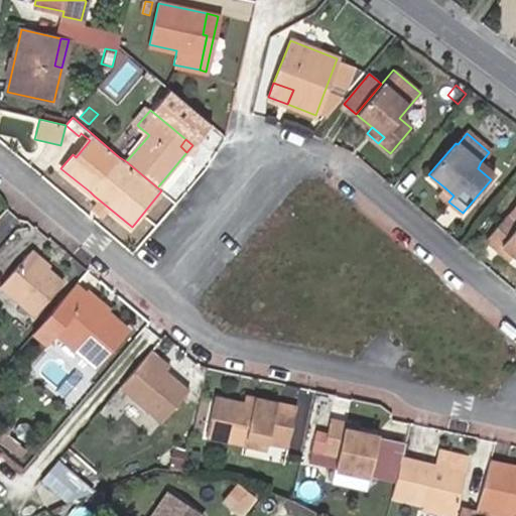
[(494,175),(480,164),(478,168),(491,179),(494,175)]
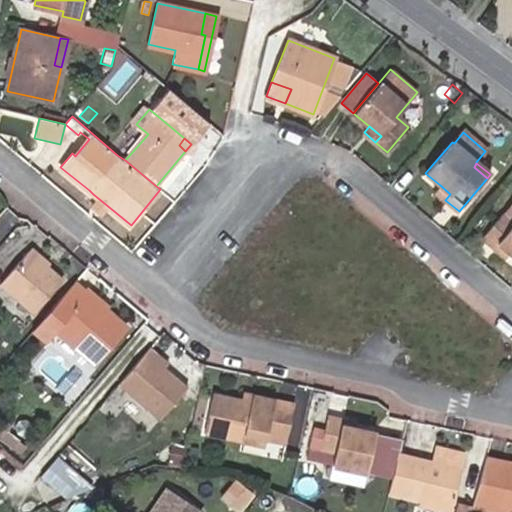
[(450,194),(440,185),(435,191),(445,200),(450,194)]
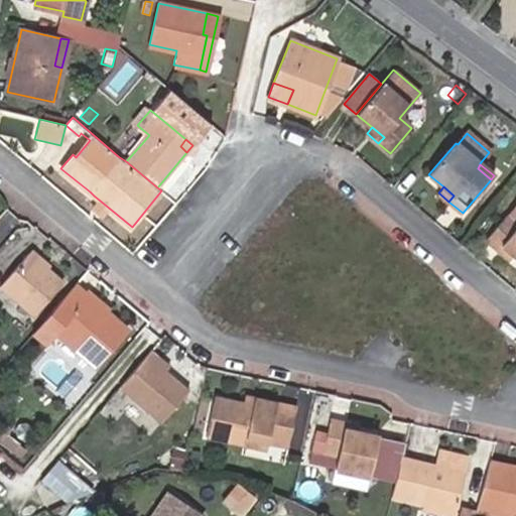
[(90,209),(98,200),(94,196),(90,191),(82,202),(90,209)]
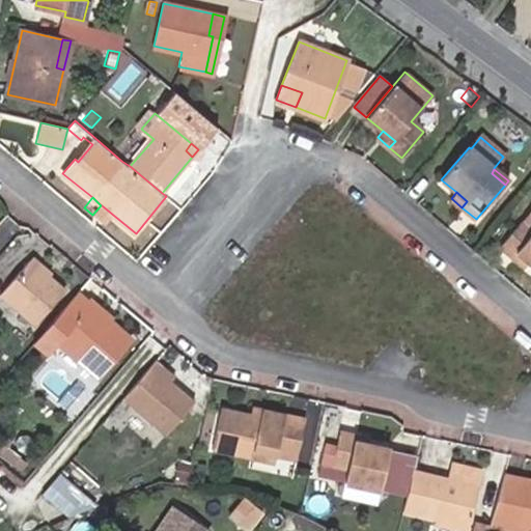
[(521,221),(499,248),(511,257),(515,252),(526,260),(530,264),(530,214),(529,213),(522,222),(521,221)]
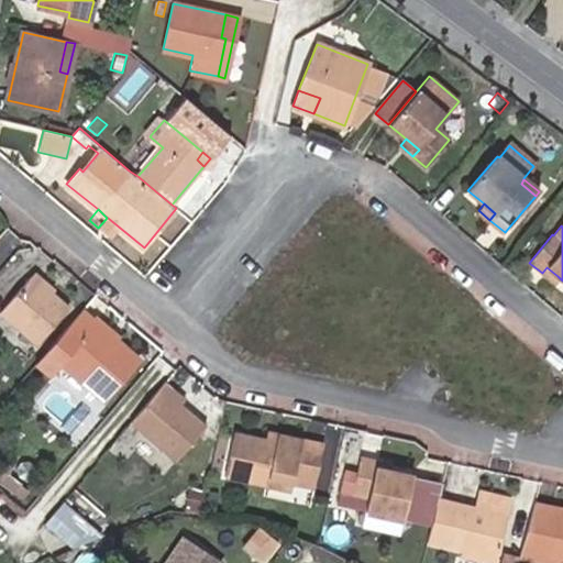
[(553,282),(558,276),(547,267),(542,273),(553,282)]
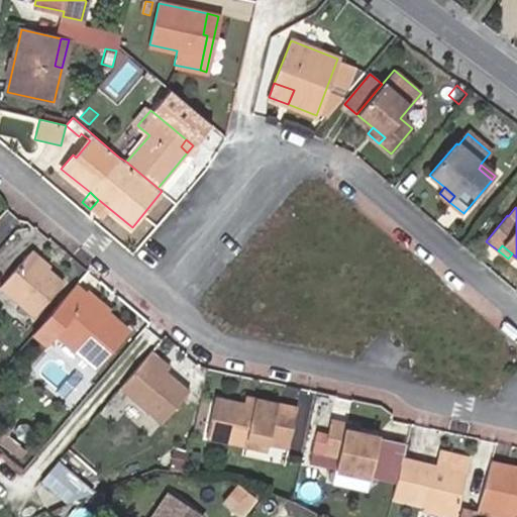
[(32,250),(28,254),(47,271),(52,266),(32,250)]
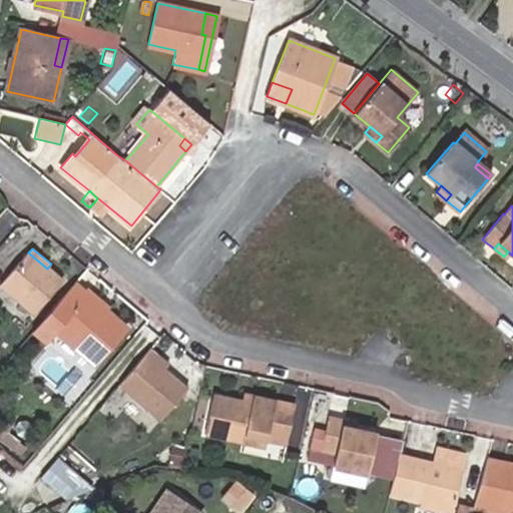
[(47,269),(28,252),(0,285),(0,287),(33,315),(62,282),(47,269)]
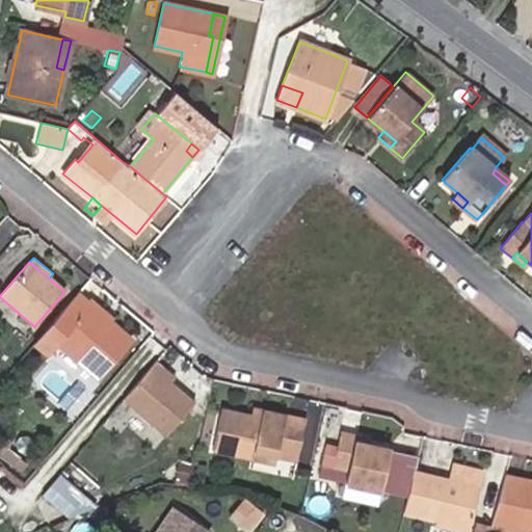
[(131,340),(76,294),(56,317),(33,344),(45,353),(55,342),(98,378),(131,340)]
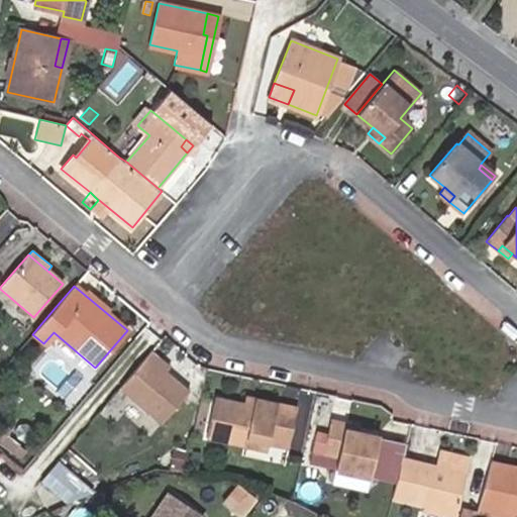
[(146,356),(165,372),(170,365),(151,350),(146,356)]
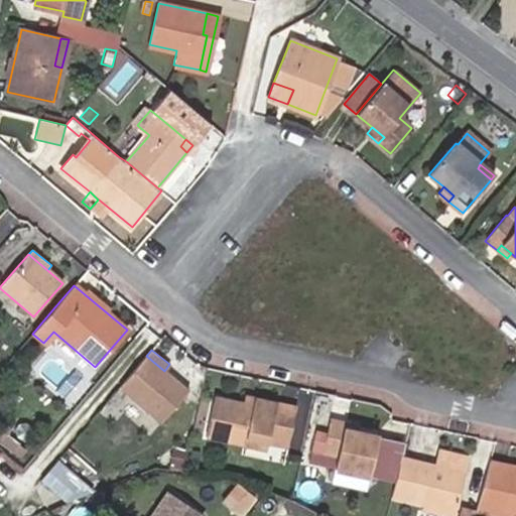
[(146,356),(120,387),(161,421),(188,390),(164,371),(146,356)]
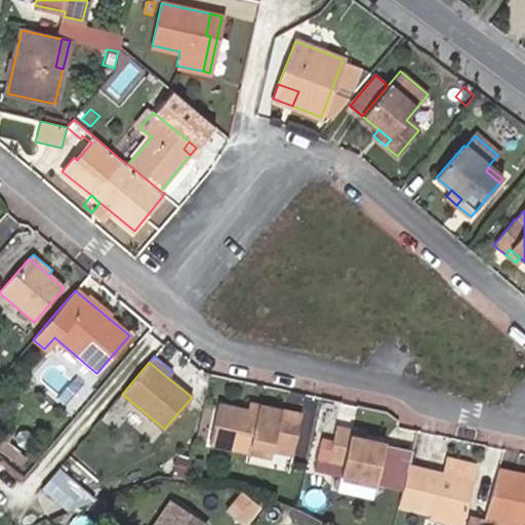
[(250,402),(248,410),(255,412),(257,403),(250,402)]
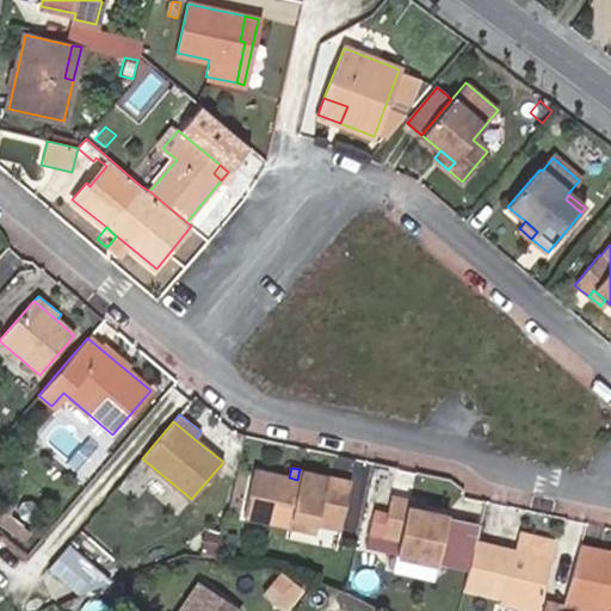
[(297,480),(289,477),(253,469),(244,516),(313,531),(314,522),(339,528),(349,481),(300,469),(297,480)]
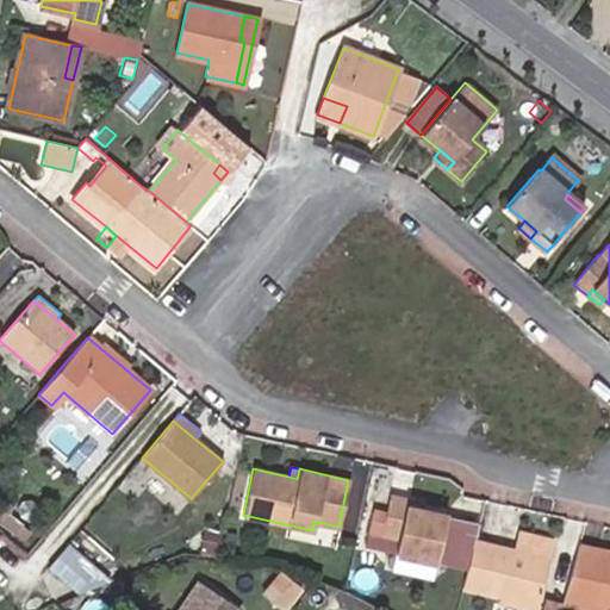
[(406,506),(408,498),(390,495),(381,533),(399,535),(396,553),(437,561),(447,515),(422,510),(406,506)]
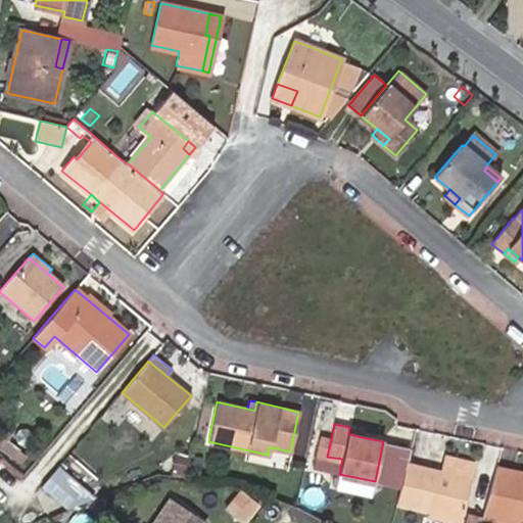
[(364,430),(349,427),(348,434),(362,437),(364,430)]
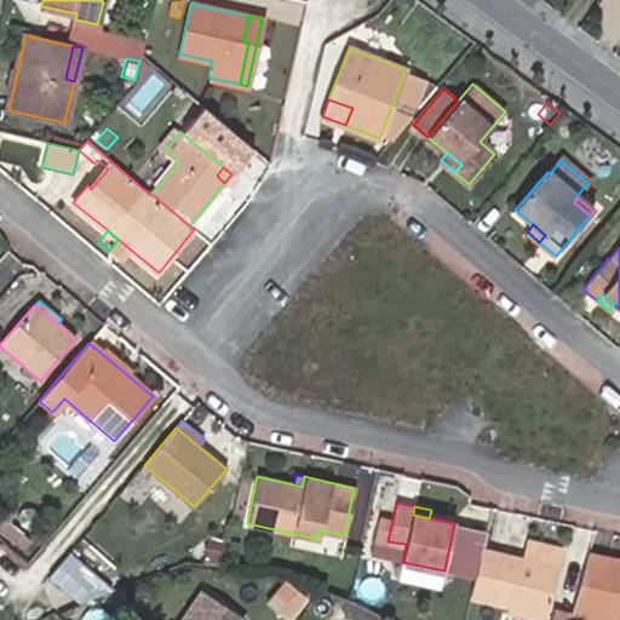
[(482,547),(470,595),(511,604),(510,609),(545,619),(562,547),(527,538),(522,557),(482,547)]
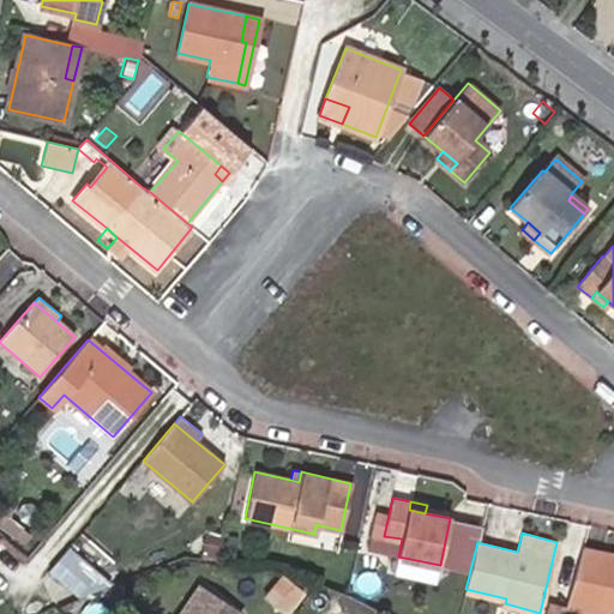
[(613,554),(583,547),(566,605),(607,613),(609,606),(613,606),(613,554)]
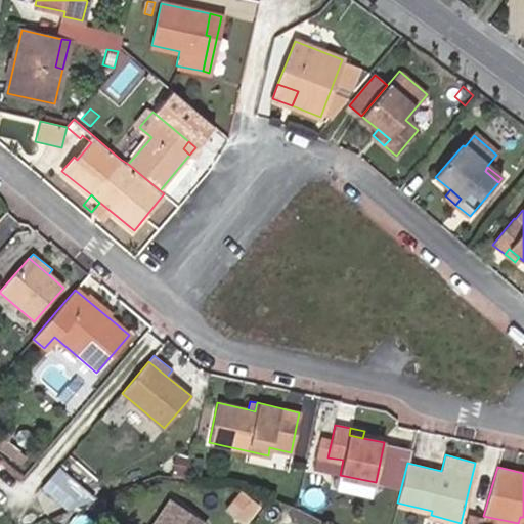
[(71,512),(87,488),(57,468),(41,491),(71,512)]
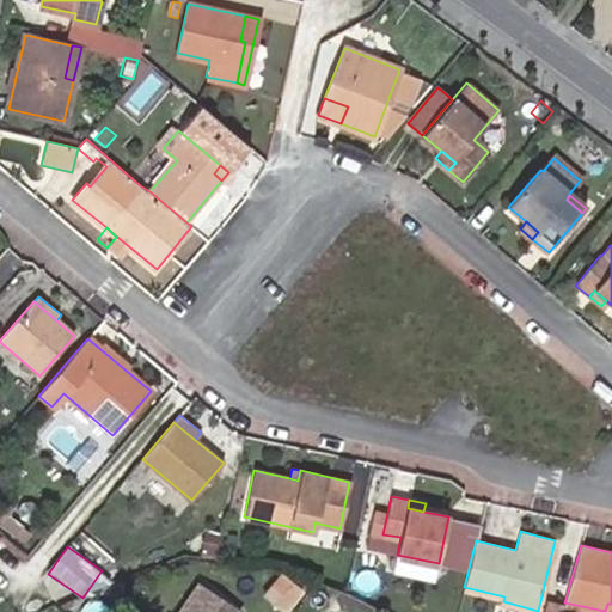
[(187,611),(242,611),(204,587),(187,611)]
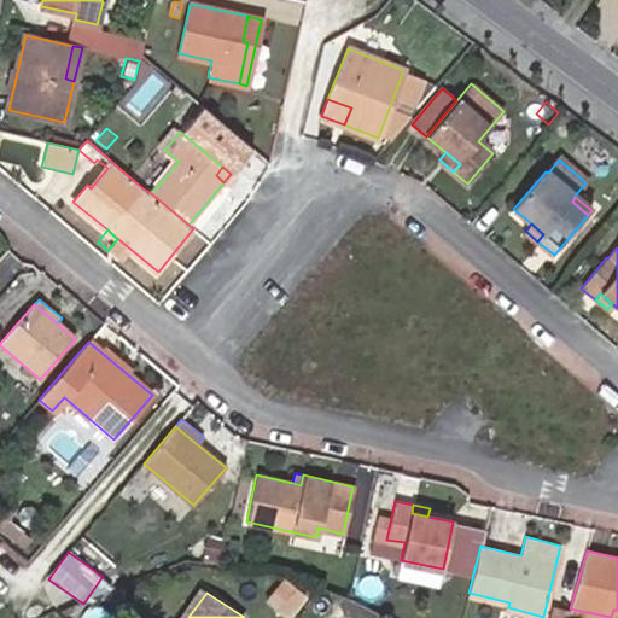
[(566,617),(570,608),(553,604),(549,617),(566,617)]
